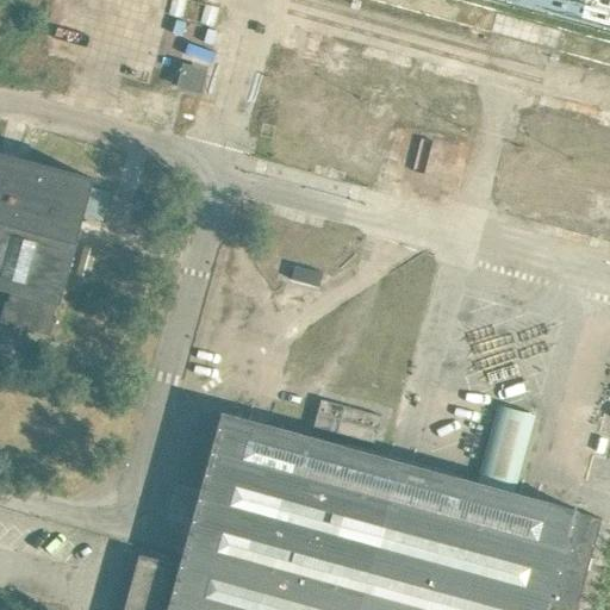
[(184,66),(179,86),(199,92),(205,70),(184,66)]
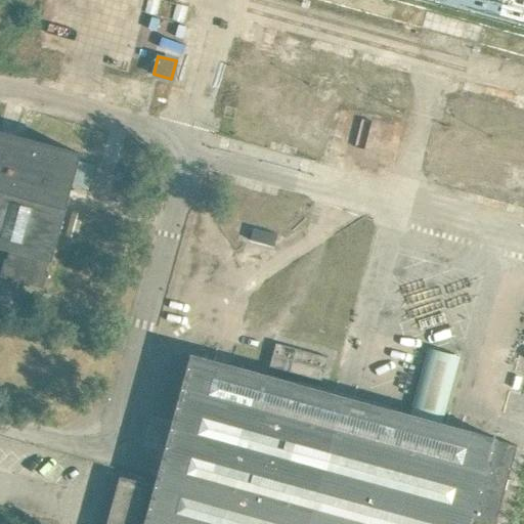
[(0,247),(9,250),(7,259),(4,258),(0,274),(0,275),(44,288),(51,261),(80,154),(0,131),(0,247)]
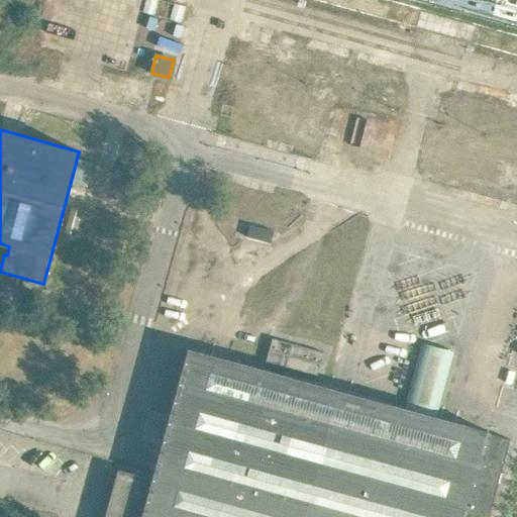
[(65,232),(76,235),(83,210),(72,207),(65,232)]
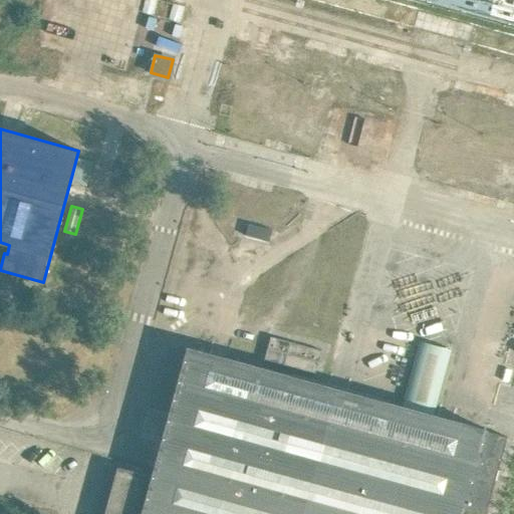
[(322,350),(271,336),(265,360),(316,374),(322,350)]
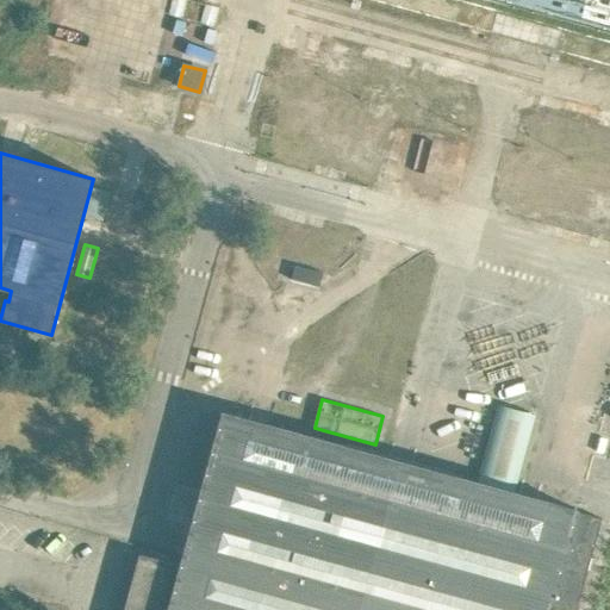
[(577,609),(603,517),(386,458),(224,412),(167,609),(549,609),(552,607),(565,609),(577,609)]
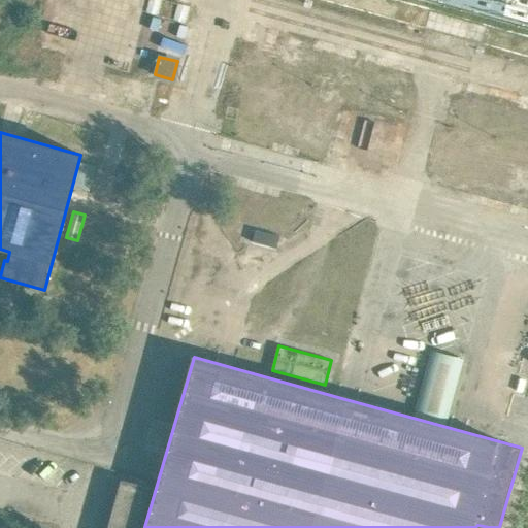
[(138,527),(150,488),(122,481),(107,527),(138,527)]
